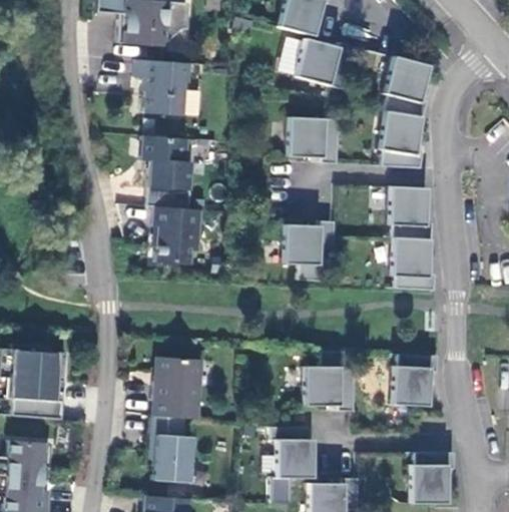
[(97,0),(97,11),(119,13),(124,14),(124,19),(119,19),(117,42),(165,45),(165,42),(181,28),(187,28),(189,2),(158,0),(97,0)]
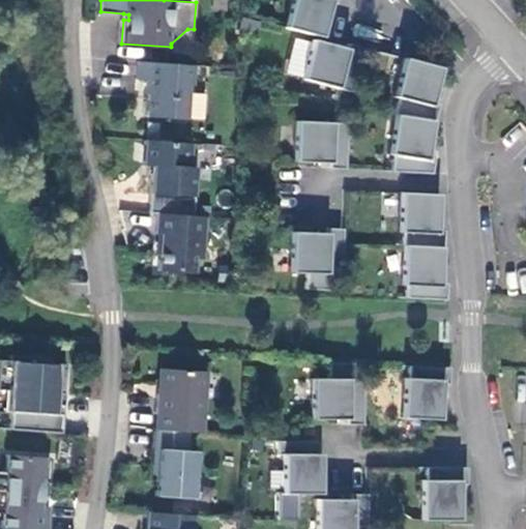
[(329,1),(332,2),(339,3),(340,0),(293,0),(286,27),(324,36),(331,8),(328,7),(329,1)]
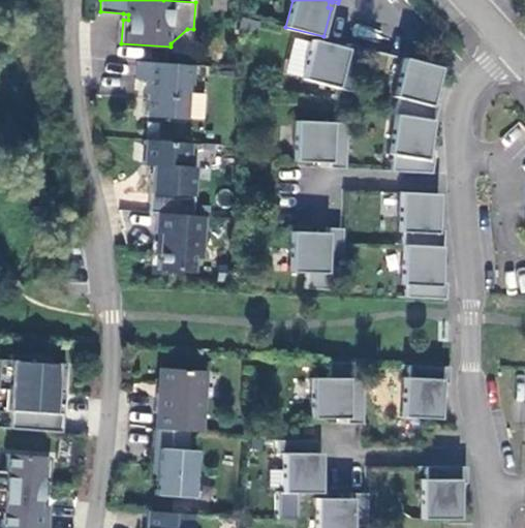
[(349,43),(348,49),(347,51),(340,49),(341,45),(313,38),(303,78),(354,91),(366,47),(349,43)]
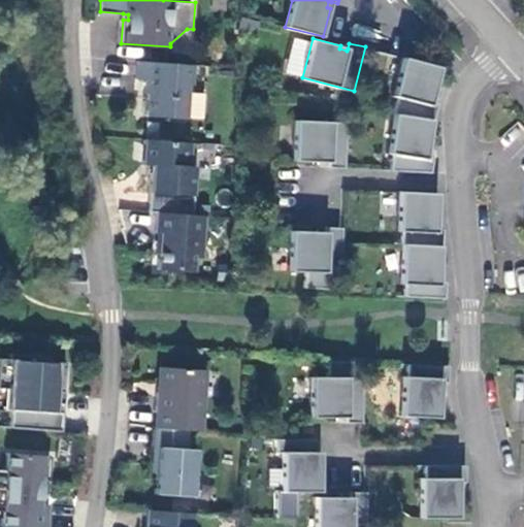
[(437,103),(431,102),(428,101),(430,94),(433,95),(440,67),(403,57),(393,96),(398,97),(394,113),(432,119),(434,120),(437,103)]
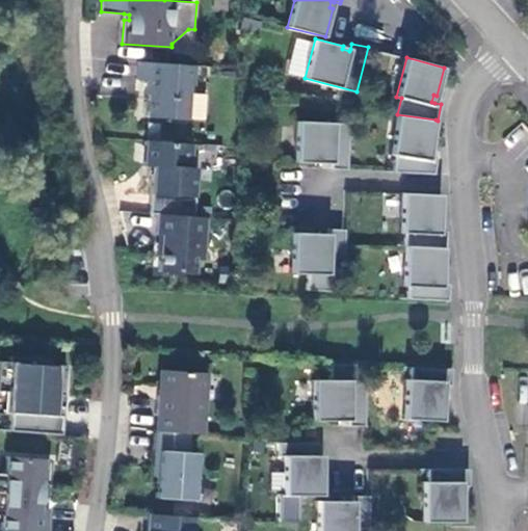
[(198,64),(141,61),(139,79),(152,80),(150,116),(189,118),(191,84),(196,85),(198,64)]
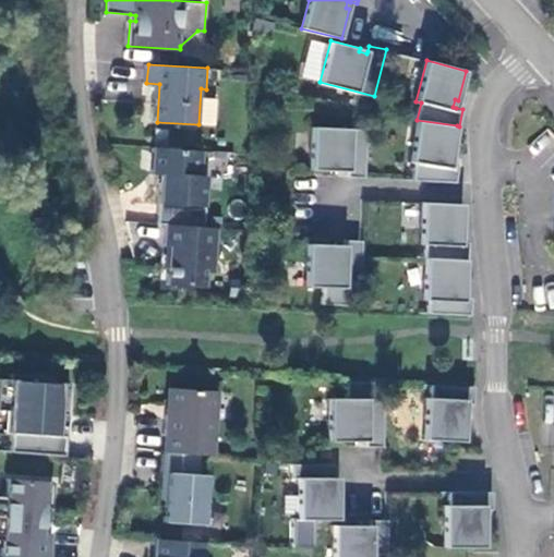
[(458,164),(452,164),(448,162),(449,156),(453,156),(457,125),(417,120),(411,161),(416,162),(413,180),(457,181),(458,164)]
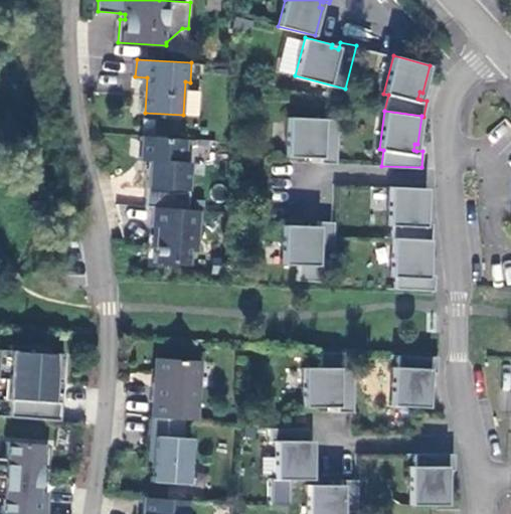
[(322,155),(322,158),(322,163),(338,163),(340,119),(289,117),(287,156),(315,157),(315,154),(322,155)]
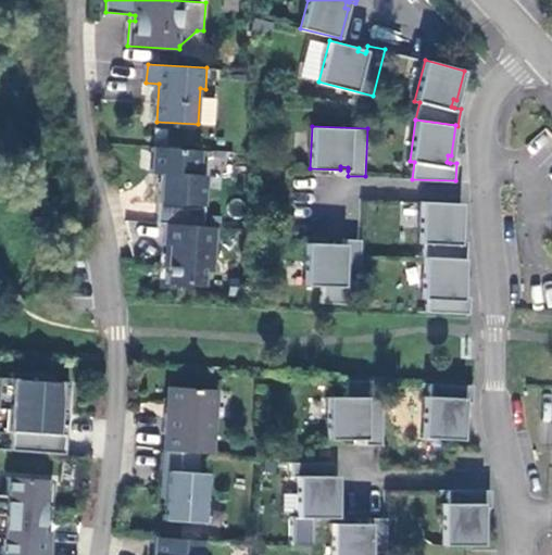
[(202,175),(204,149),(154,146),(152,173),(162,173),(158,223),(166,223),(205,226),(209,175),(202,175)]
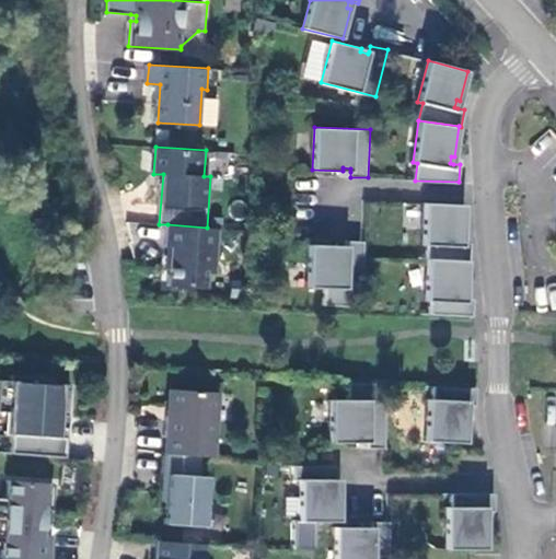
[(428,258),(468,260),(471,260),(472,243),(464,242),(461,242),(461,234),(464,235),(465,205),(425,202),(423,245),(428,245),(428,258)]
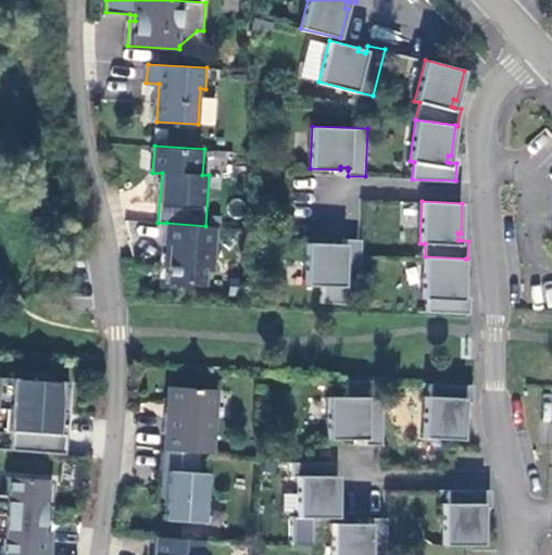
[(218,226),(205,226),(166,223),(165,244),(171,244),(168,282),(207,286),(207,270),(215,270),(218,226)]
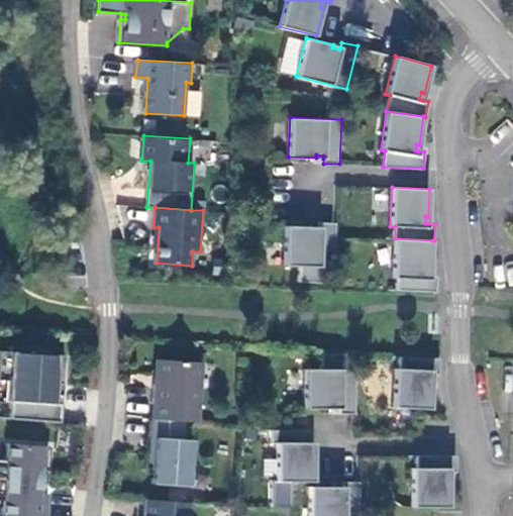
[(325,282),(325,267),(335,267),(337,223),(321,222),(321,227),(321,229),(314,229),(314,226),(286,225),(284,265),(301,266),(300,282),(325,282)]
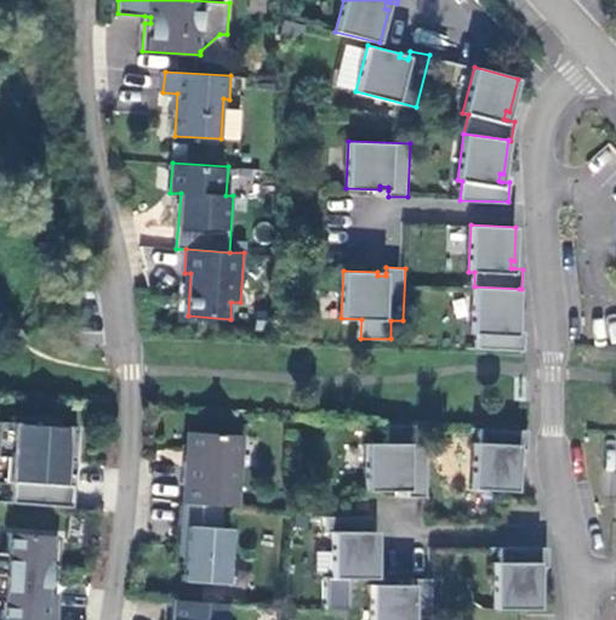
[(477,348),(511,350),(525,351),(526,331),(517,330),(513,330),(514,323),(518,323),(519,289),(474,286),(472,333),(478,334),(477,348)]
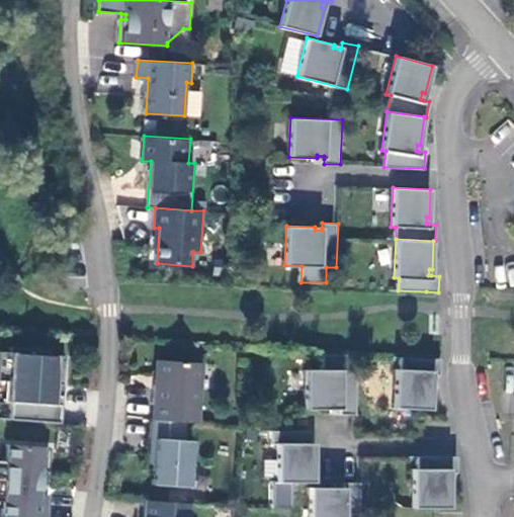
[(11,419),(62,423),(64,395),(54,395),(55,384),(65,384),(67,355),(41,353),(41,348),(11,347),(11,352),(0,351),(0,379),(9,380),(8,401),(12,402),(11,419)]
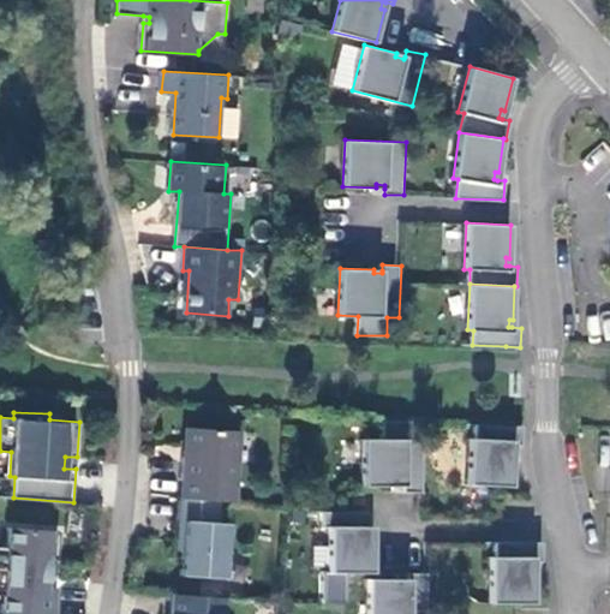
[(424,439),(413,439),(413,421),(384,418),(384,439),(363,439),(363,486),(396,486),(396,482),(405,482),(405,486),(405,492),(424,492),(424,439)]
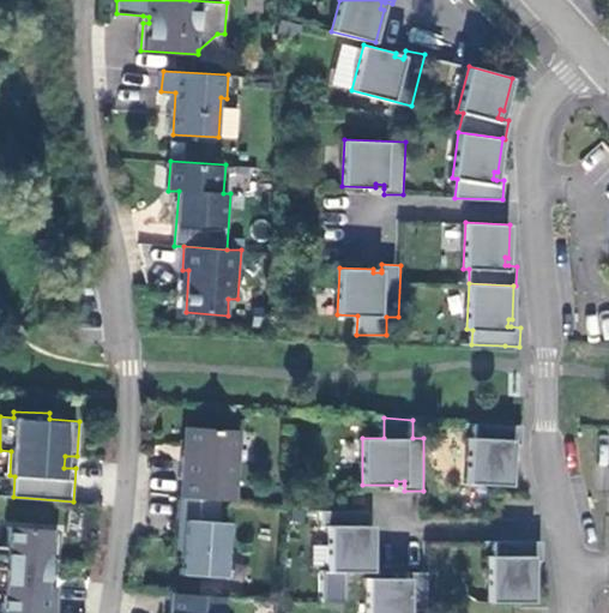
[(523,425),(505,425),(476,422),(475,437),(469,437),(466,482),(511,485),(513,451),(510,451),(510,443),(513,444),(523,444),(523,425)]
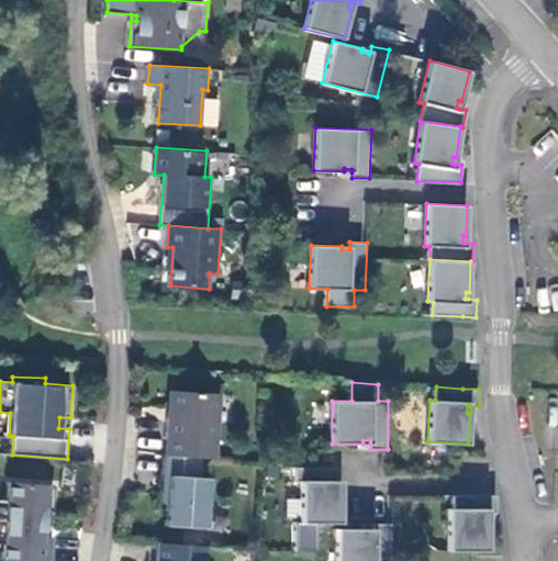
[(203,458),(215,458),(220,394),(174,391),(173,417),(169,417),(168,437),(170,437),(169,455),(203,458)]
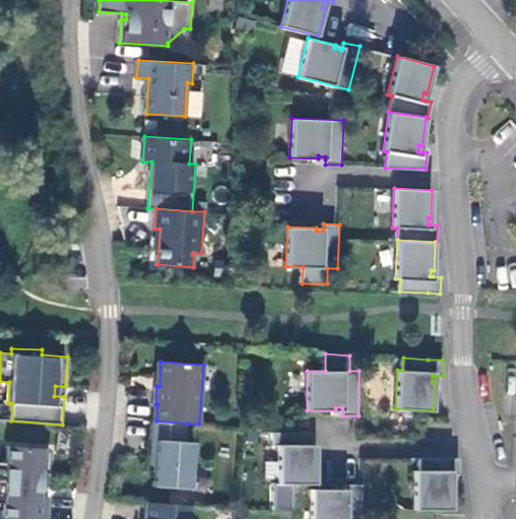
[(64,396),(65,386),(55,386),(54,396),(64,396)]
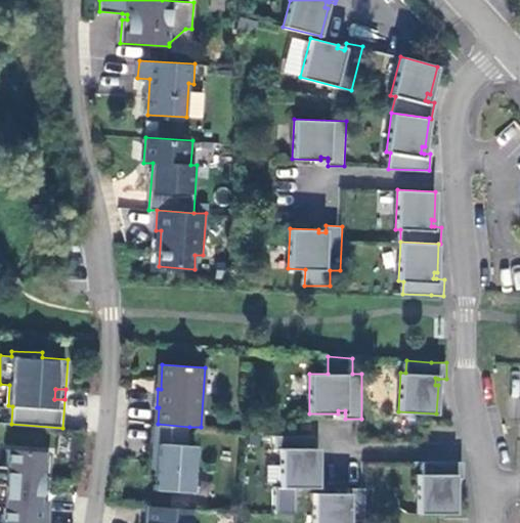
[(189,427),(158,424),(156,424),(154,444),(160,444),(159,459),(153,459),(152,474),(158,474),(156,489),(192,492),(197,445),(187,444),(189,427)]
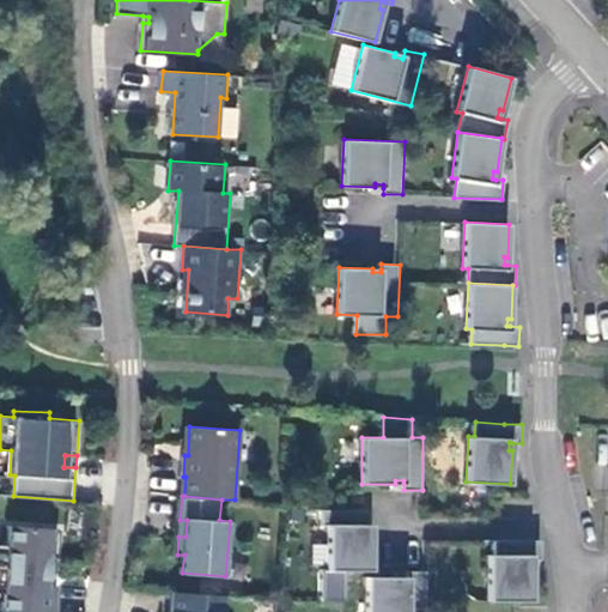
[(328,570),(347,570),(372,570),(372,537),(369,537),(370,510),(322,509),(322,525),(328,525),(328,570)]
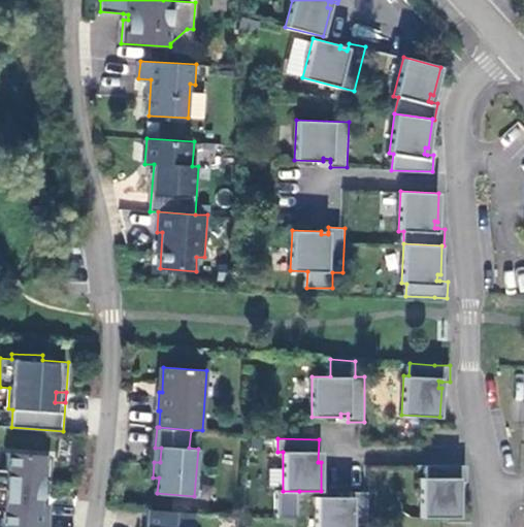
[(0,511),(5,511),(10,512),(8,526),(48,526),(51,504),(48,503),(42,503),(42,494),(47,494),(47,493),(48,481),(51,481),(53,456),(9,453),(7,469),(0,468),(0,511)]
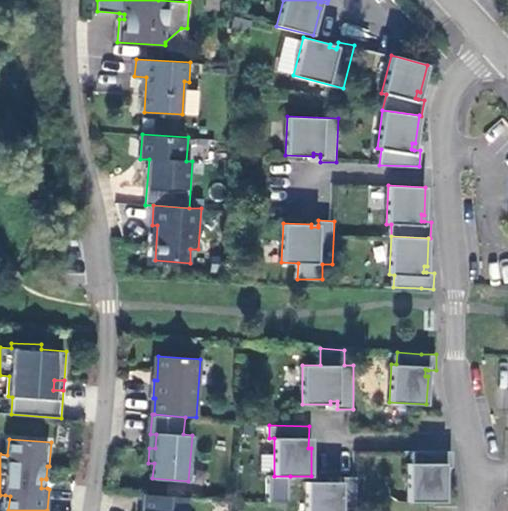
[(441,467),(444,466),(452,467),(452,451),(412,451),(412,462),(407,462),(407,501),(444,501),(444,473),(442,473),(441,467)]
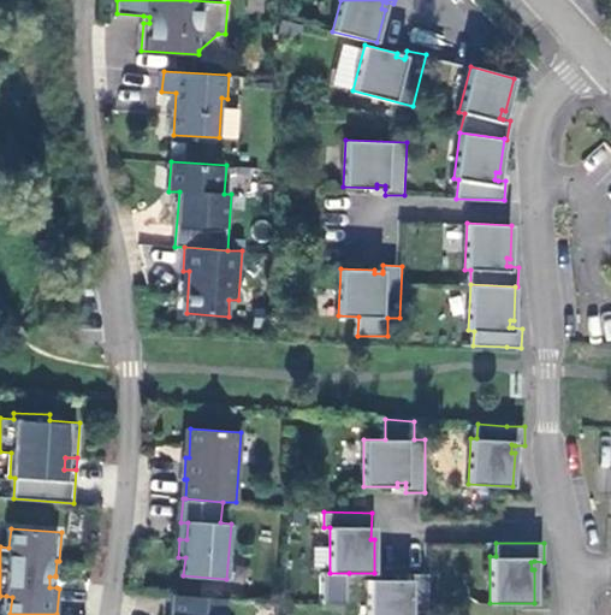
[(410,573),(411,579),(411,583),(403,583),(402,580),(369,579),(368,614),(429,614),(431,573),(410,573)]
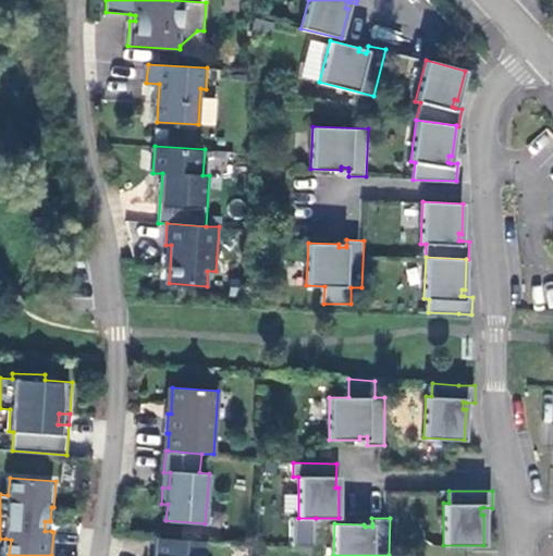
[(206,555),(207,541),(158,538),(156,555),(206,555)]
